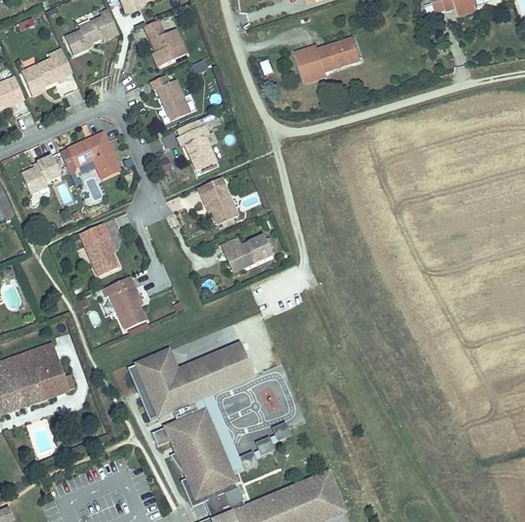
[(145,0),(121,0),(125,8),(145,0)]
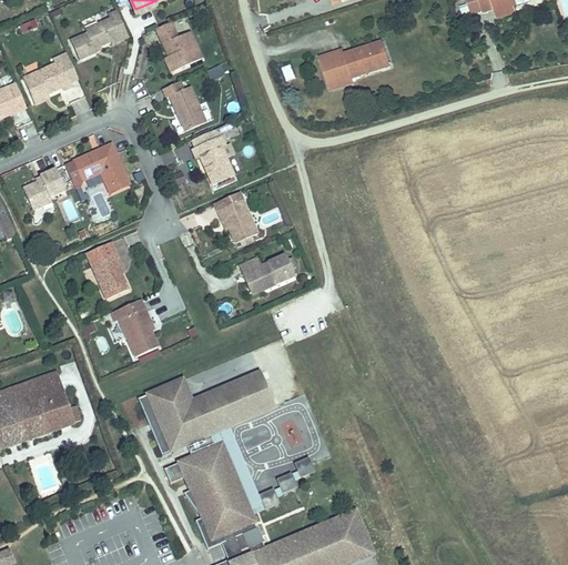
[(137,13),(158,3),(156,0),(135,9),(137,13)]
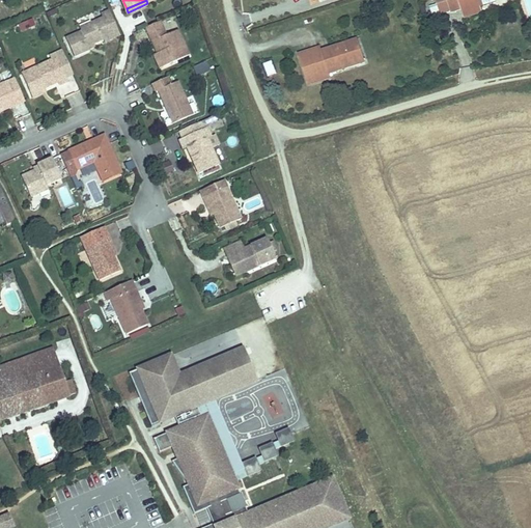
[(460,7),(460,9),(478,4),(490,0),(445,0),(449,10),(460,7)]
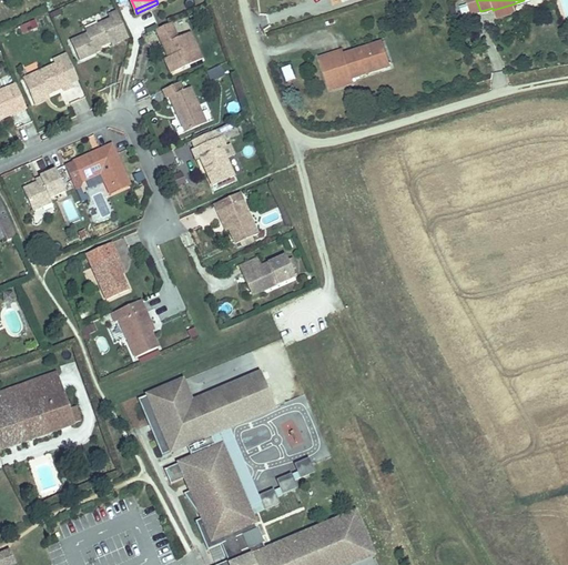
[(511,4),(493,10),(496,18),(514,11),(511,4)]
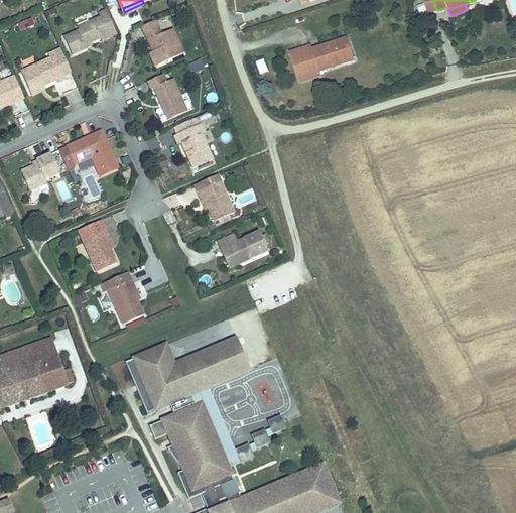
[(133,22),(142,18),(139,12),(130,15),(133,22)]
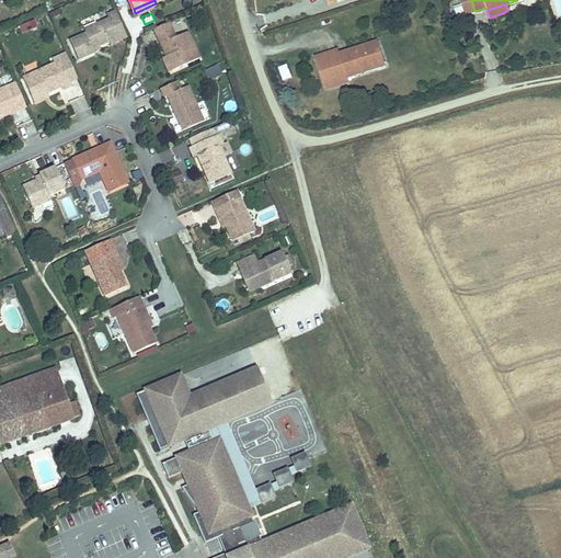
[(128,36),(117,14),(102,22),(86,29),(87,33),(69,41),(78,60),(95,53),(93,48),(99,46),(110,42),(112,44),(128,36)]
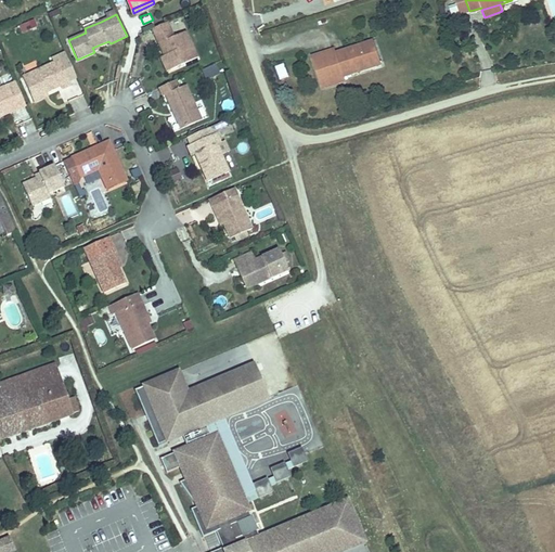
[(22,29),(37,25),(35,17),(20,22),(22,29)]
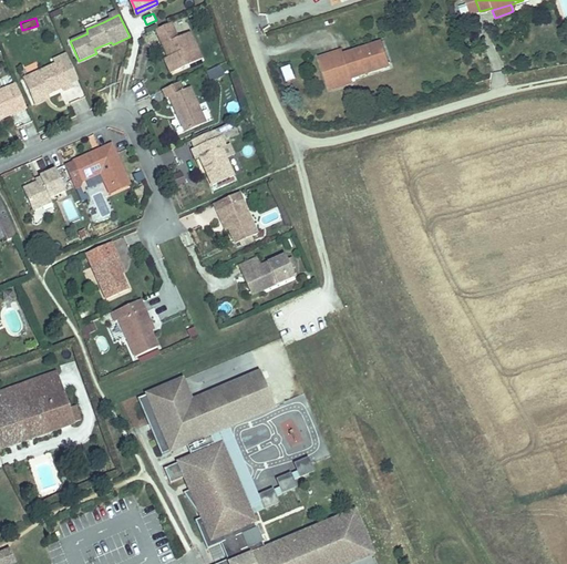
[(202,59),(189,32),(177,38),(174,29),(171,22),(155,29),(158,36),(162,44),(167,42),(173,54),(167,57),(174,71),(202,59)]
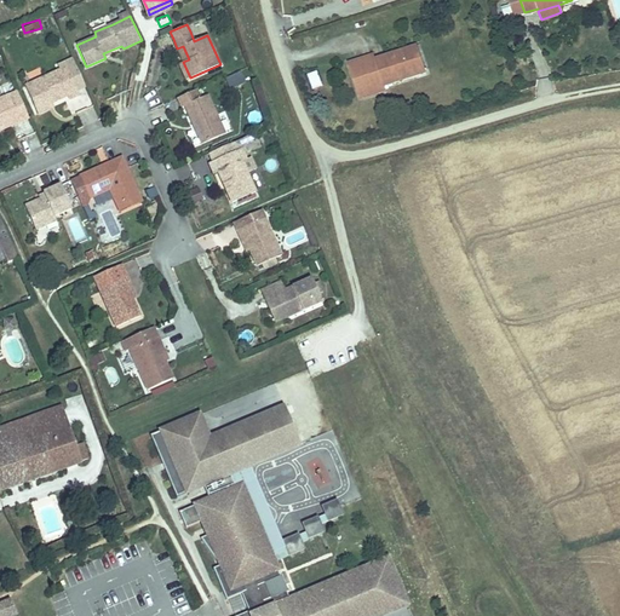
[(372,57),(345,67),(359,102),(385,93),(383,87),(424,74),(414,47),(374,62),(372,57)]
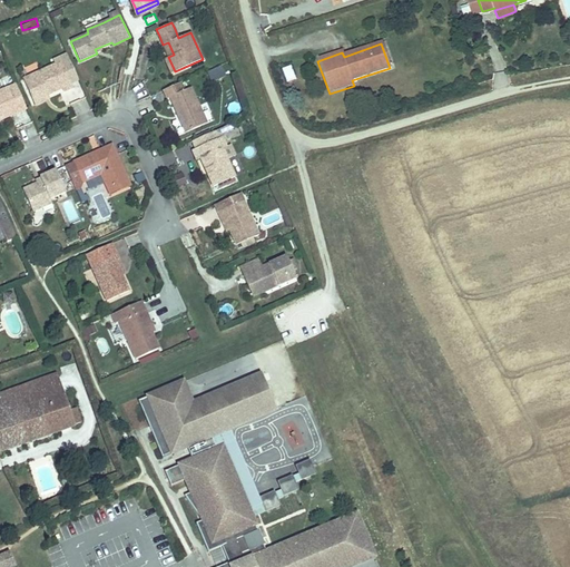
[(80,80),(68,55),(55,60),(57,65),(45,70),(25,79),(35,101),(50,95),(65,89),(66,91),(74,87),(72,84),(80,80)]
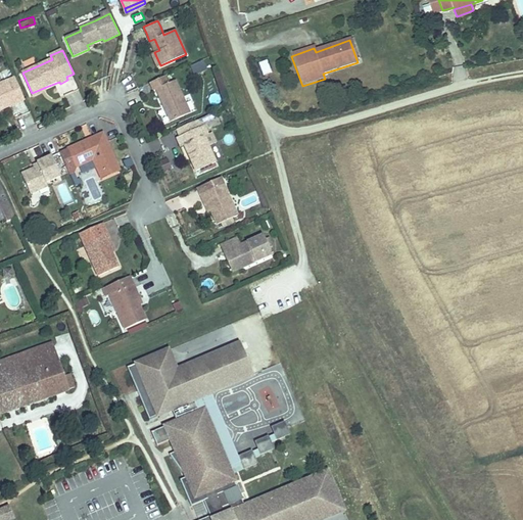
[(258,59),(263,73),(272,69),(268,56),(258,59)]
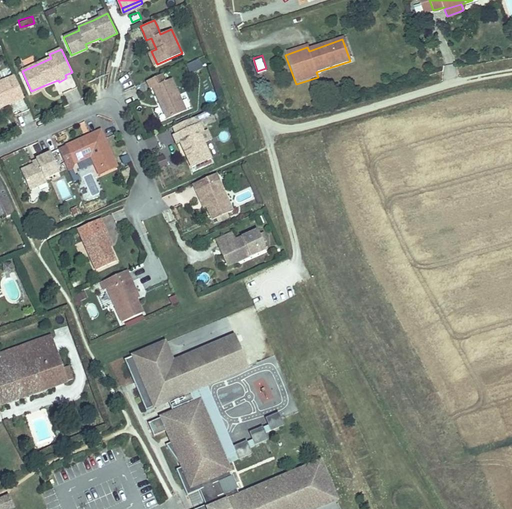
[(199,56),(187,62),(191,71),(203,66),(199,56)]
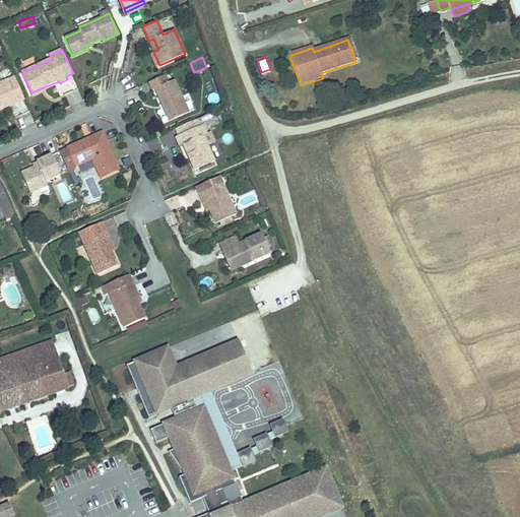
[(169,81),(165,74),(150,81),(153,87),(156,86),(172,119),(189,111),(175,78),(169,81)]
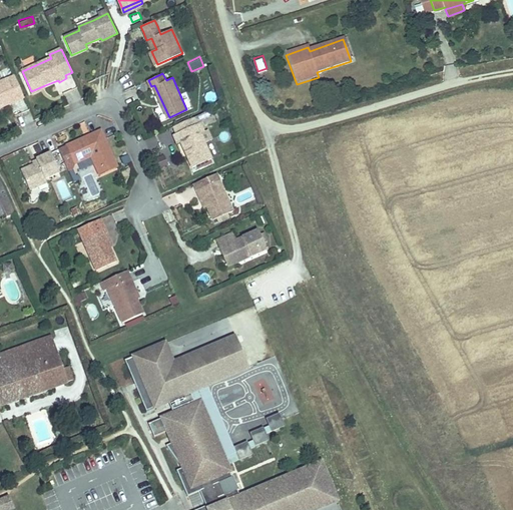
[(25,97),(15,76),(0,82),(0,104),(2,103),(4,107),(25,97)]
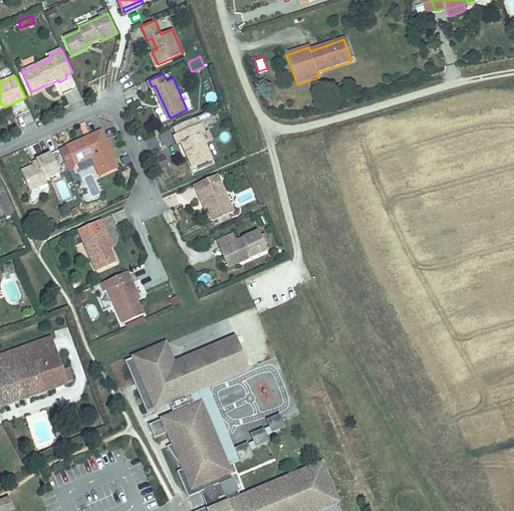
[(45,85),(31,91),(33,95),(46,89),(45,85)]
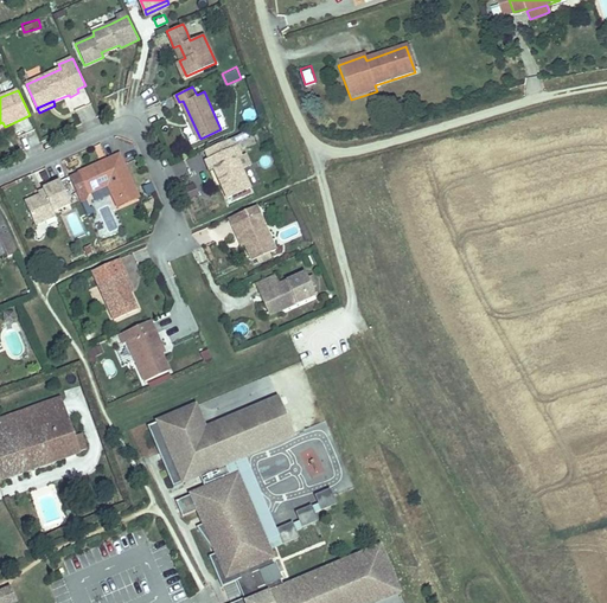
[(250,135),(248,130),(231,138),(235,146),(238,143),(237,141),(250,135)]
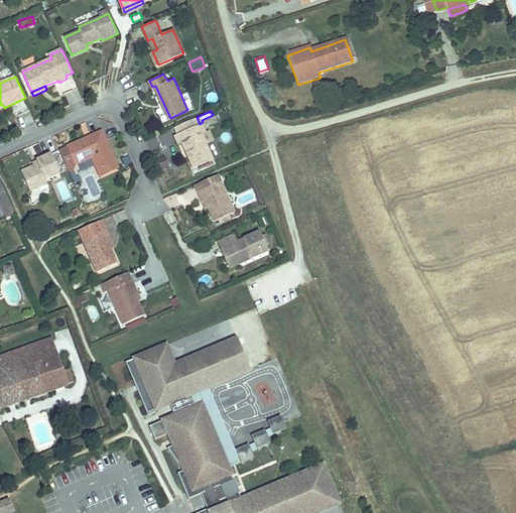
[(214,159),(207,143),(214,139),(209,130),(207,131),(203,122),(200,124),(197,117),(187,121),(190,128),(179,133),(175,135),(179,143),(183,142),(195,167),(214,159)]
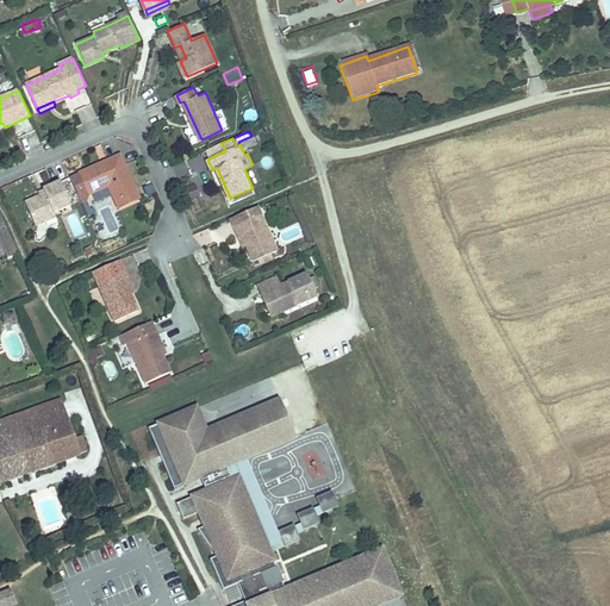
[(222,143),(209,149),(212,157),(225,151),(222,143)]
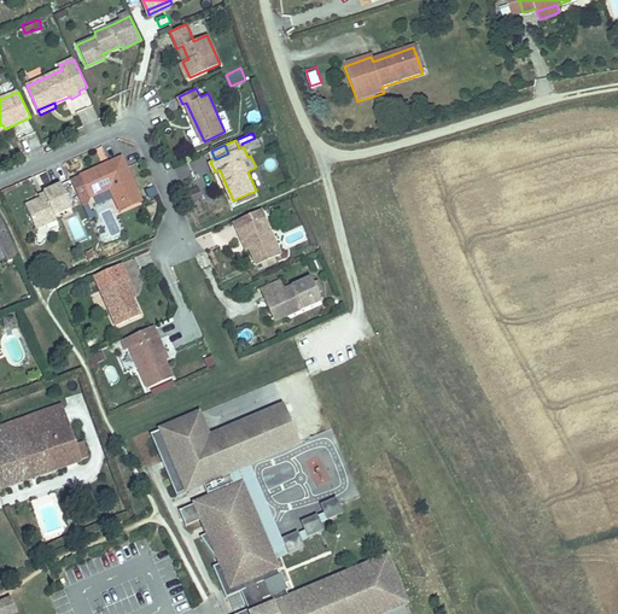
[(140,196),(122,157),(80,176),(71,180),(85,206),(89,204),(91,198),(110,189),(115,187),(122,204),(140,196)]
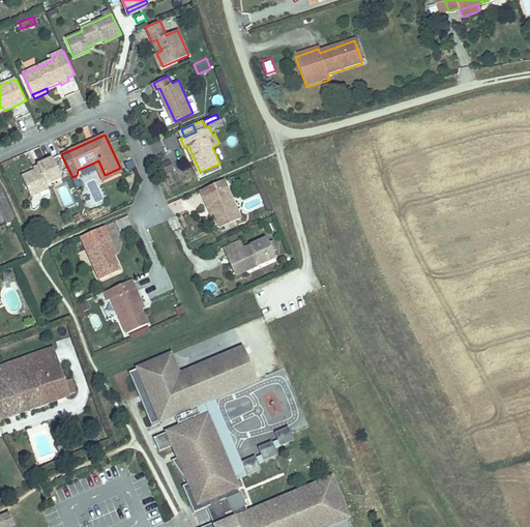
[(40,170),(35,172),(22,178),(30,195),(32,198),(50,189),(49,185),(63,179),(54,159),(38,166),(40,170)]
